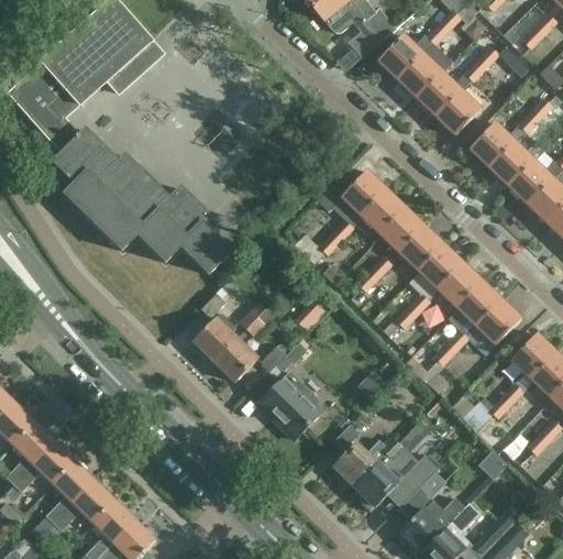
[(212,267),(236,242),(208,216),(212,210),(183,183),(173,194),(127,151),(120,157),(87,127),(80,133),(64,116),(69,111),(109,79),(121,92),(165,52),(117,0),(110,0),(8,90),(64,151),(56,160),(78,181),(67,193),(125,247),(141,230),(169,256),(184,241),(212,267)]
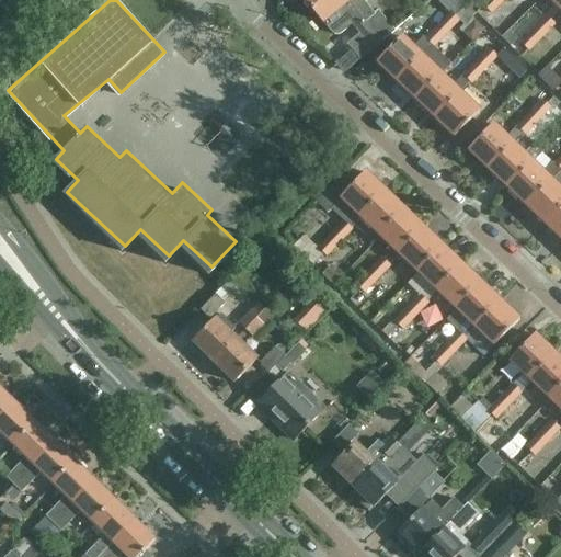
[(381,40),(347,0),(306,0),(322,20),(338,7),(346,18),(348,16),(361,32),(347,42),(361,57),(381,40)]
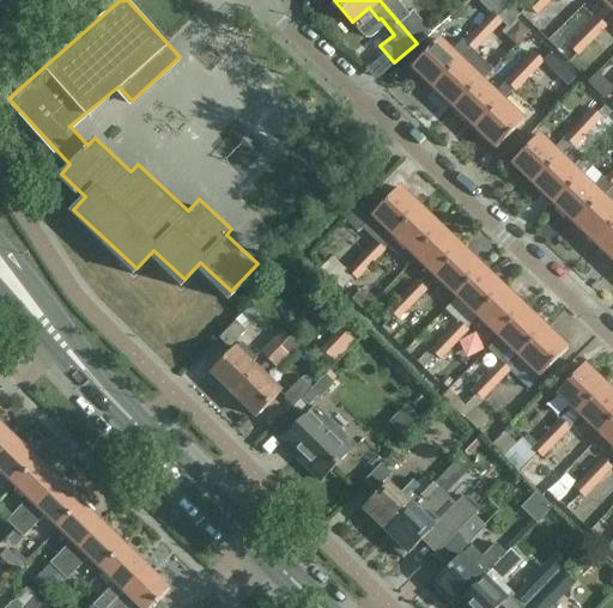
[(380,0),(417,43),(431,31),(413,7),(408,11),(399,0),(380,0)]
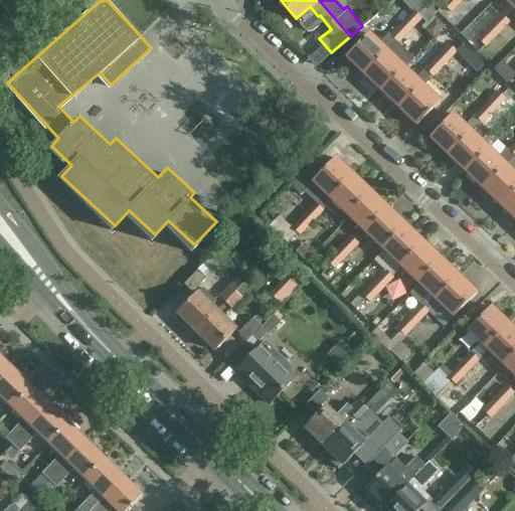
[(364,72),(387,48),(396,39),(397,40),(420,15),(418,13),(430,3),(426,0),(409,0),(415,6),(389,33),(387,31),(378,41),(369,31),(346,55),(364,72)]
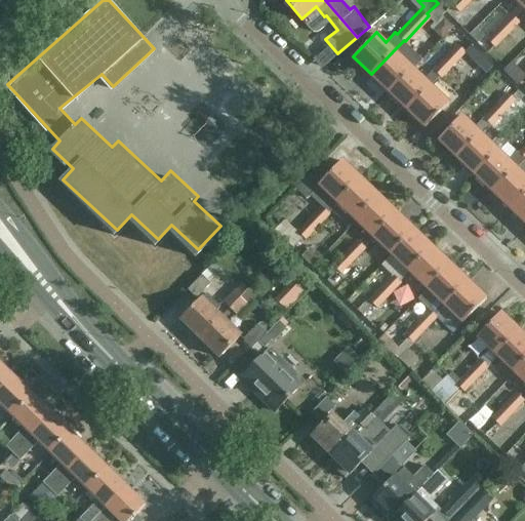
[(459,9),(469,0),(453,0),(451,2),(459,9)]
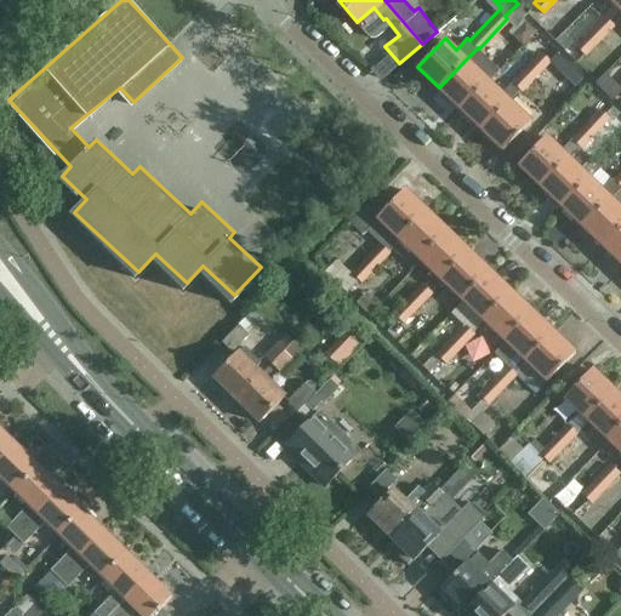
[(569,0),(556,16),(568,28),(585,10),(574,0),(569,0)]
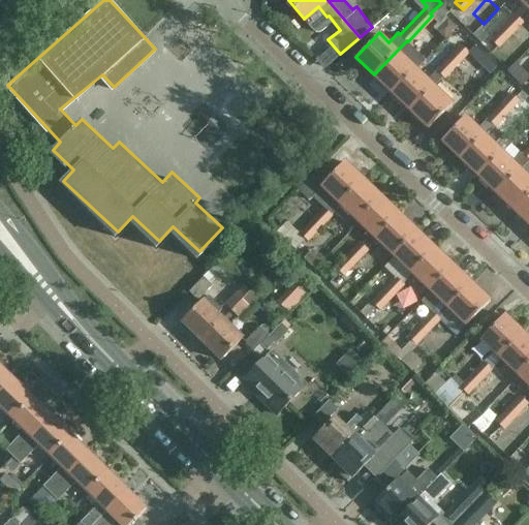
[(502,25),(510,32),(522,20),(515,12),(502,25)]
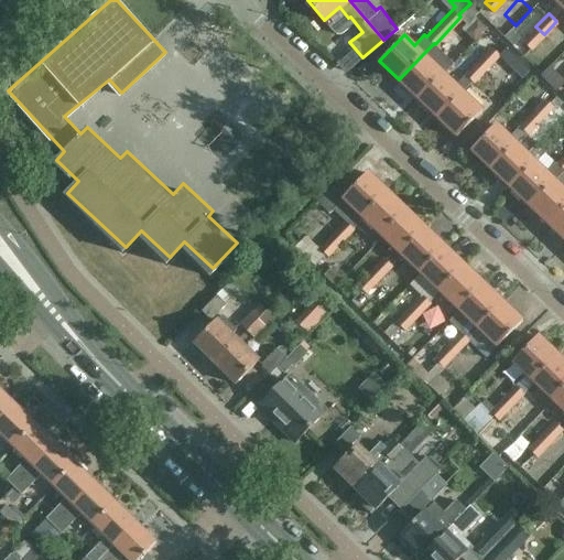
[(530,47),(544,34),(535,27),(522,40),(530,47)]
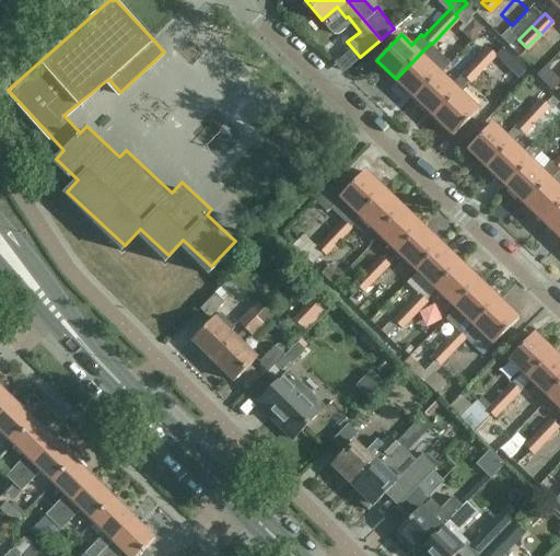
[(440,71),(415,97),(434,115),(458,90),(469,79),(470,80),(496,53),(487,46),(462,72),(452,83),(440,71)]
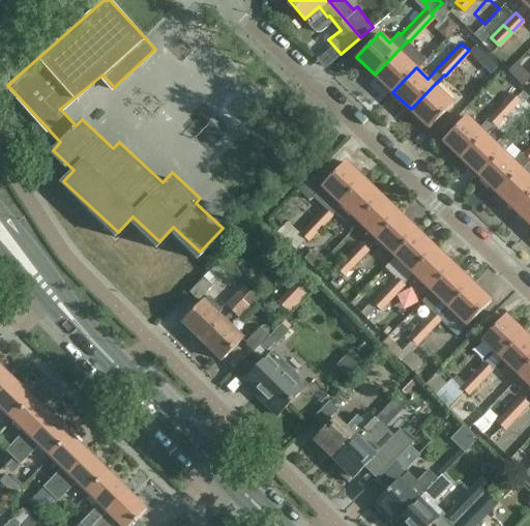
[(491,71),(497,64),(475,44),(469,50),(491,71)]
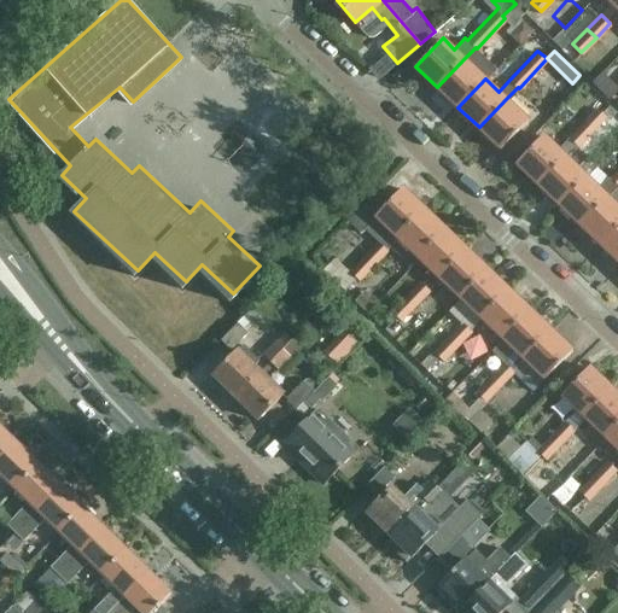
[(465,58),(437,87),(458,107),(485,79),(496,68),(487,58),(476,70),(465,58)]
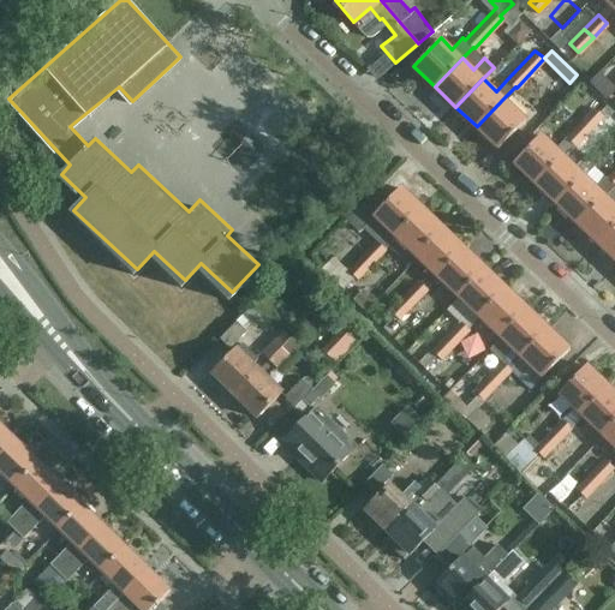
[(614,78),(613,83),(599,70),(590,81),(607,97),(614,88),(614,78)]
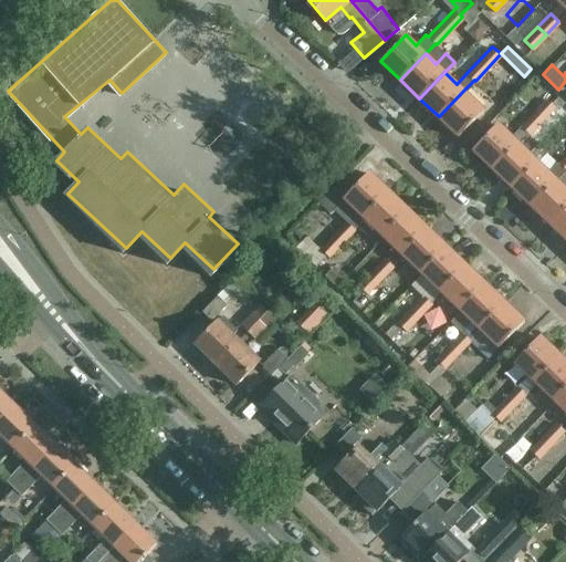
[(463,91),(439,116),(459,135),(483,110),(463,91)]
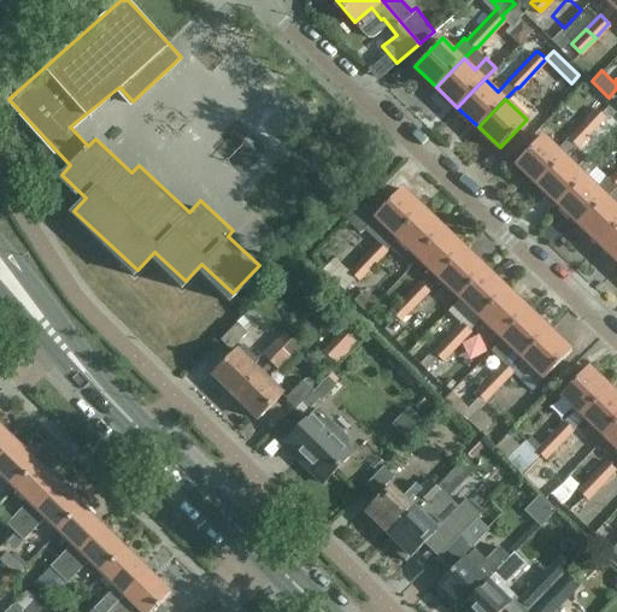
[(577,146),(605,116),(599,111),(597,107),(569,137),(574,143),(576,145),(577,146)]
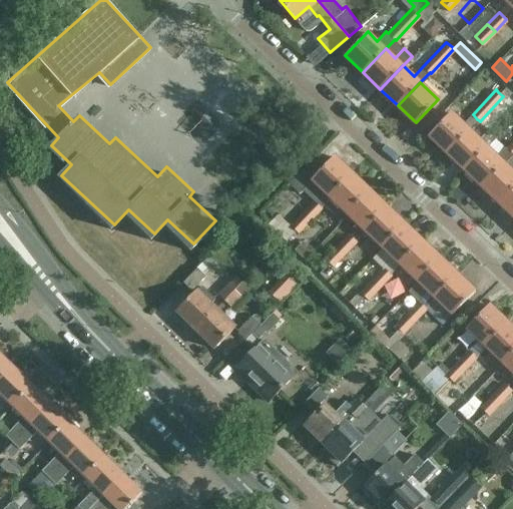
[(429,135),(447,152),(469,129),(451,111),(429,135)]
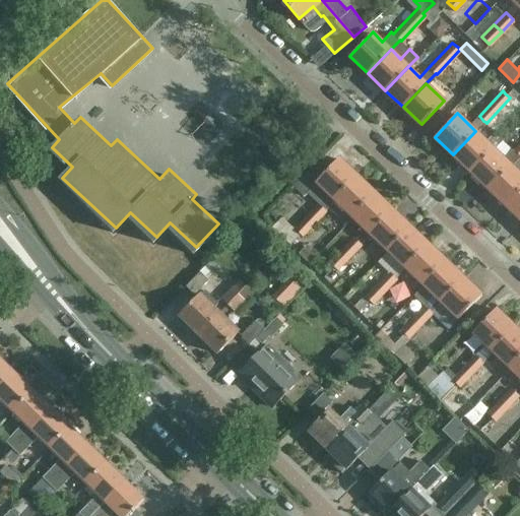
[(453,154),(470,172),(493,147),(475,131),(453,154)]
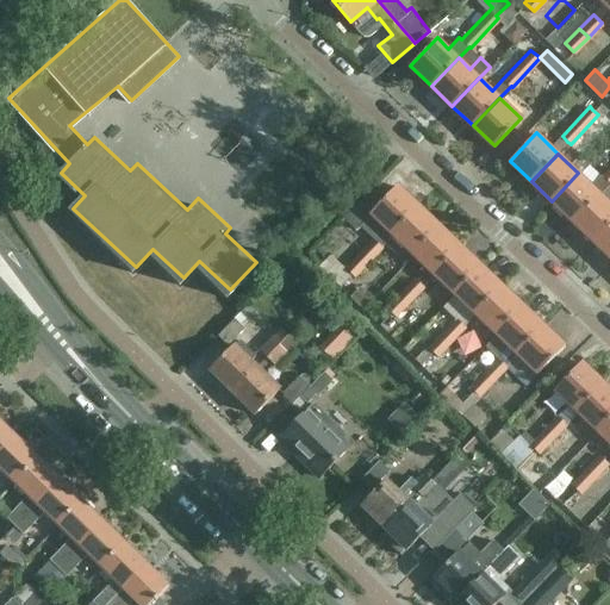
[(590,185),(578,173),(552,201),(572,220),(599,193),(609,181),(609,169),(604,176),(601,173),(590,185)]
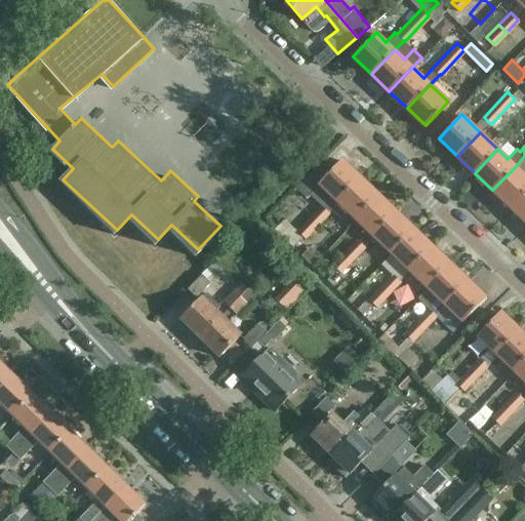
[(337,201),(361,176),(341,159),(319,184),(337,201)]
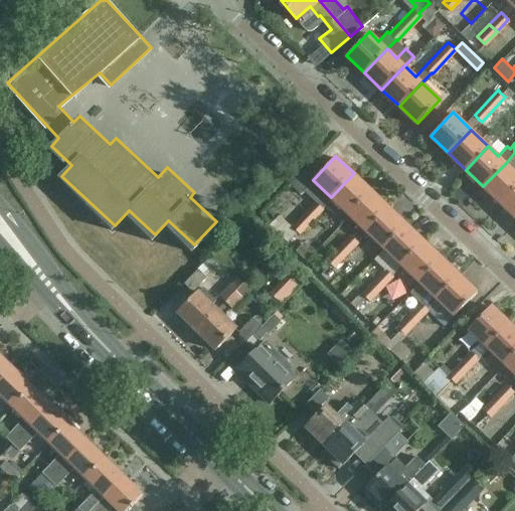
[(483,186),(501,203),(514,188),(514,171),(506,163),(483,186)]
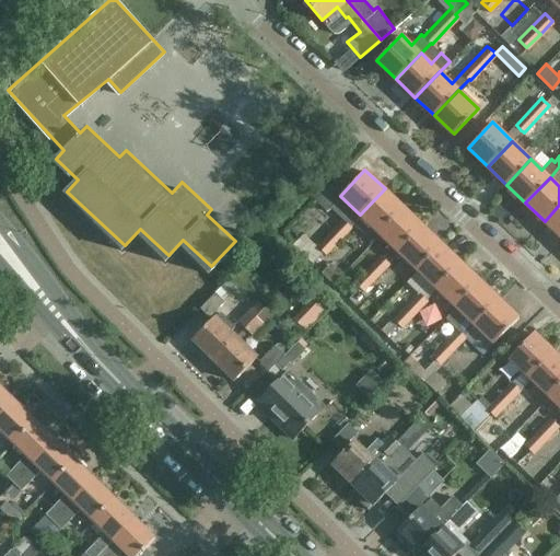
[(378,233),(404,207),(385,188),(360,215),(378,233)]
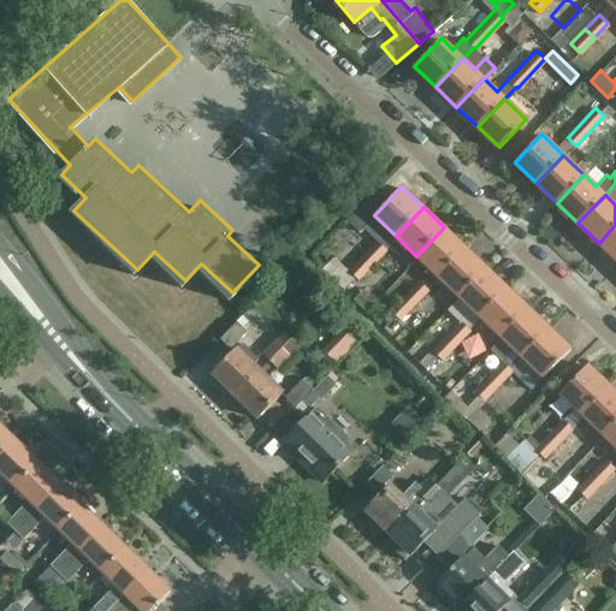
[(615,225),(599,243),(615,259),(615,225)]
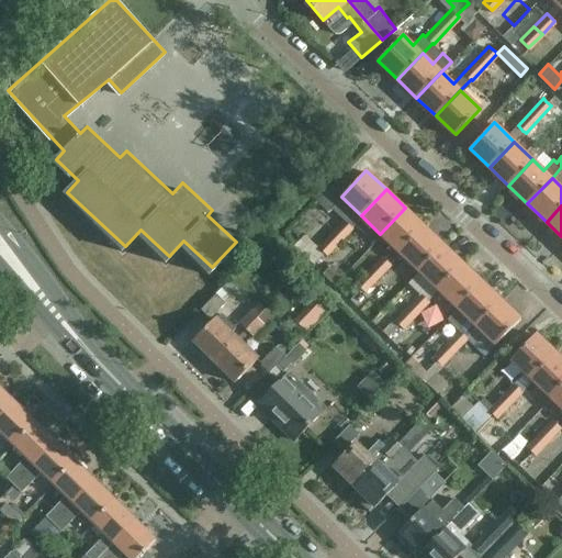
[(400,252),(424,225),(405,208),(380,234),(400,252)]
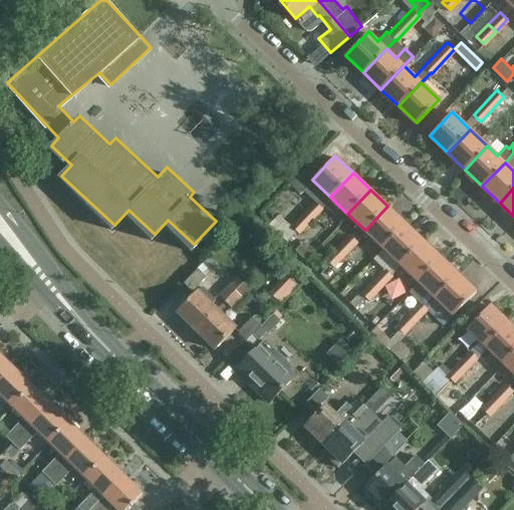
[(303,212),(311,220),(323,208),(315,200),(303,212)]
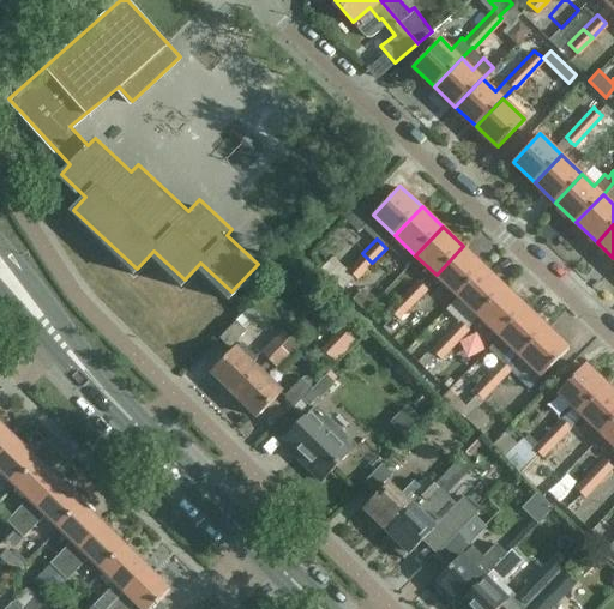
[(457,295),(485,266),(463,246),(437,275),(457,295)]
